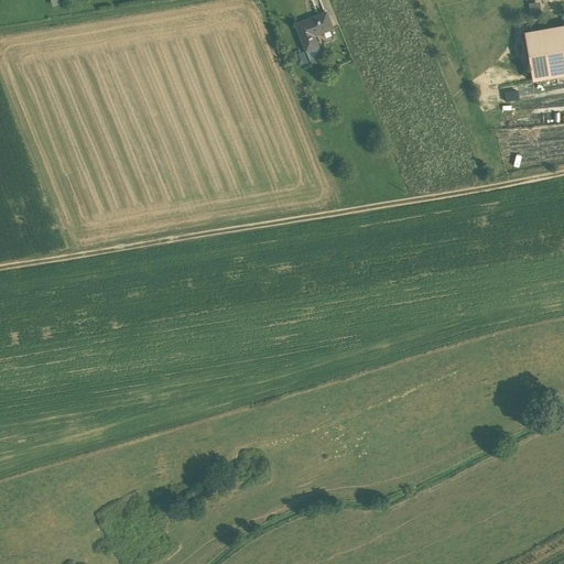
[(528,15),(540,14),(540,1),(528,2),(528,15)]
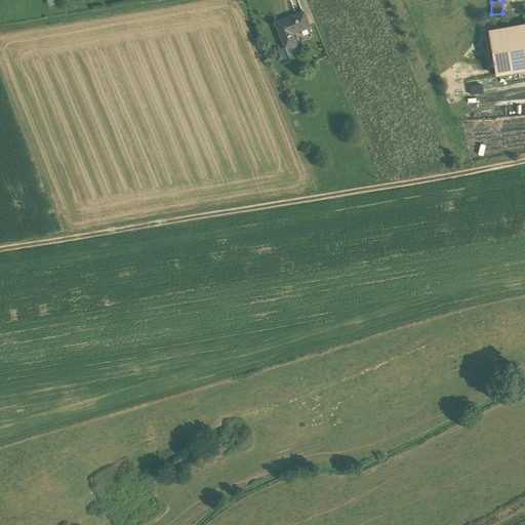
[(304,12),(275,24),(284,48),(285,47),(295,43),(292,34),(310,28),(304,12)]
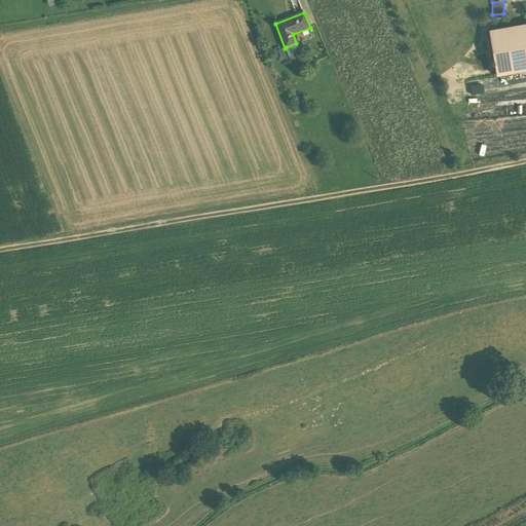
[(525,25),(488,31),(496,76),(525,70),(525,25)]
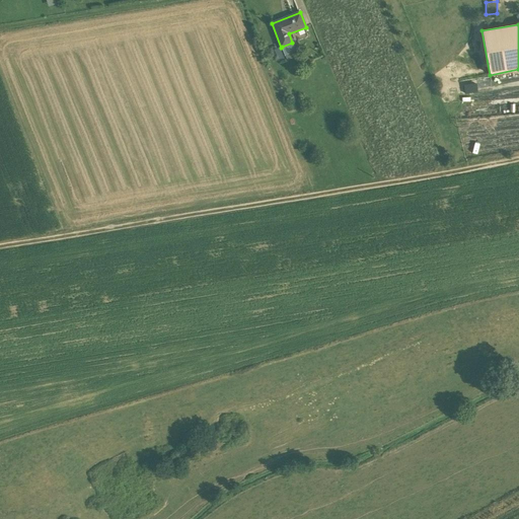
[(292,43),(282,47),(285,55),(295,51),(292,43)]
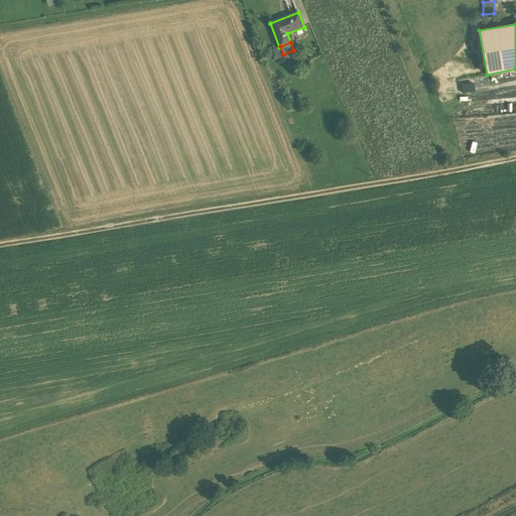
[(460,84),(461,93),(474,91),(473,83),(460,84)]
